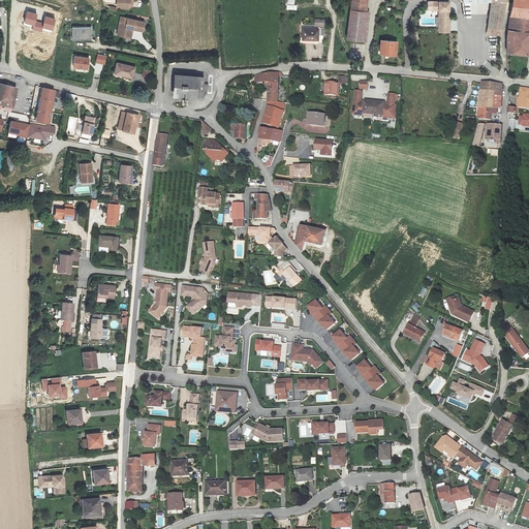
[(296,5),(294,0),(286,0),(286,10),(298,10),(298,5),(296,5)]
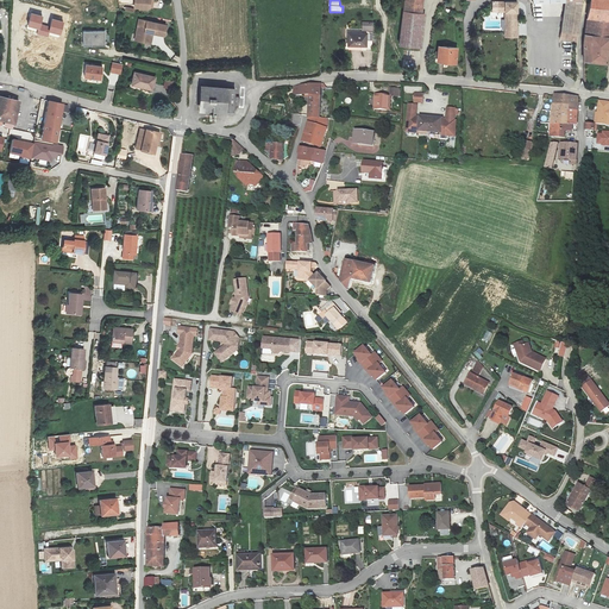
[(405,0),(405,12),(422,14),(424,0),(405,0)]
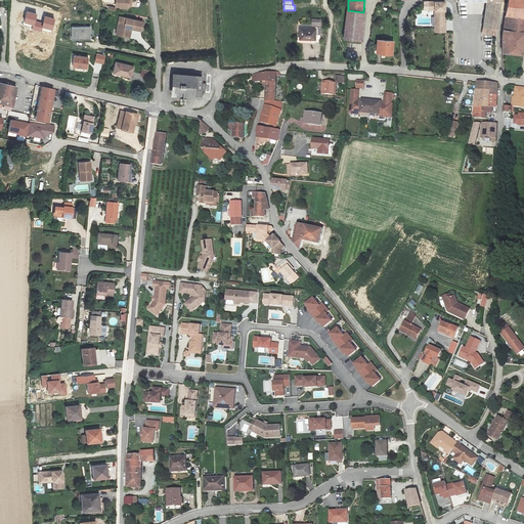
[(459,0),(459,3),(487,2),(482,34),(496,37),(501,4),(500,0),(459,0)]
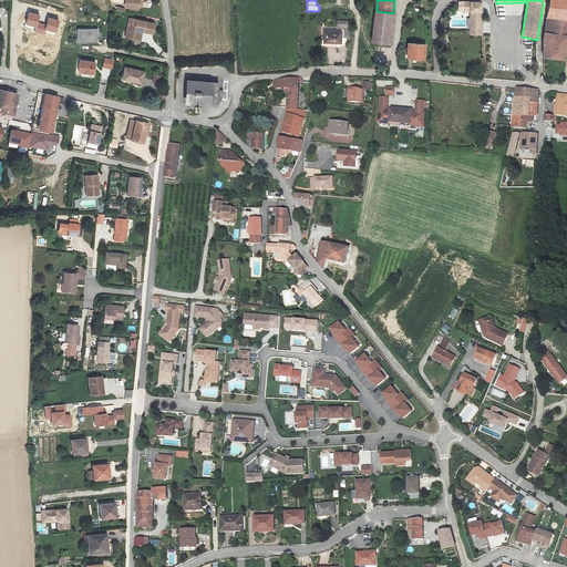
[(566,0),(549,0),(546,20),(566,21),(566,0)]
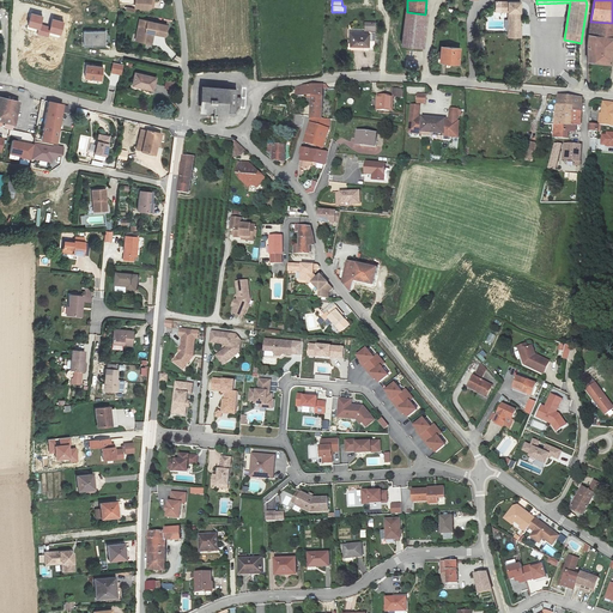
[(496,2),(496,12),(503,12),(509,12),(509,38),(521,38),(522,2),(496,2)]
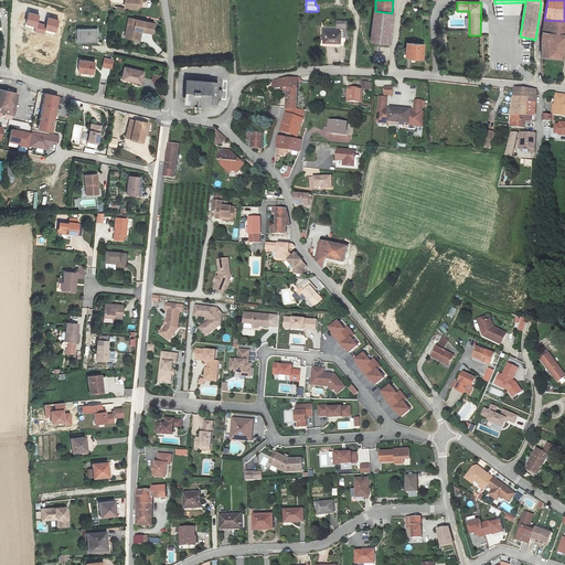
[(392,13),(375,11),(371,43),(391,45),(395,13),(392,13)]
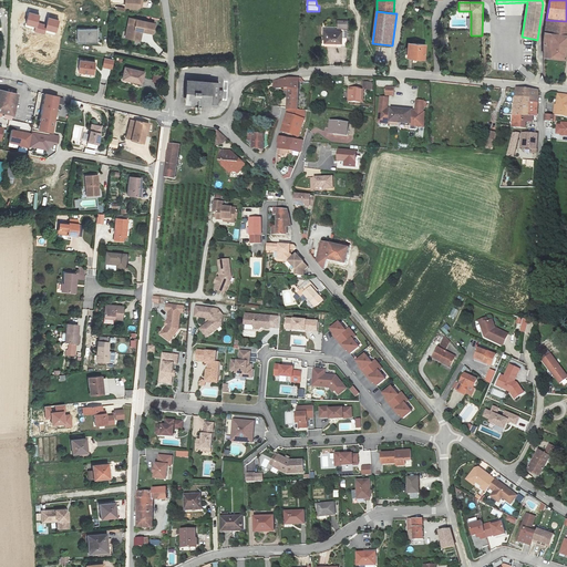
[(48,26),(38,23),(39,16),(29,13),(27,24),(37,28),(35,31),(45,34),(47,30),(57,32),(60,21),(49,19),(48,26)]
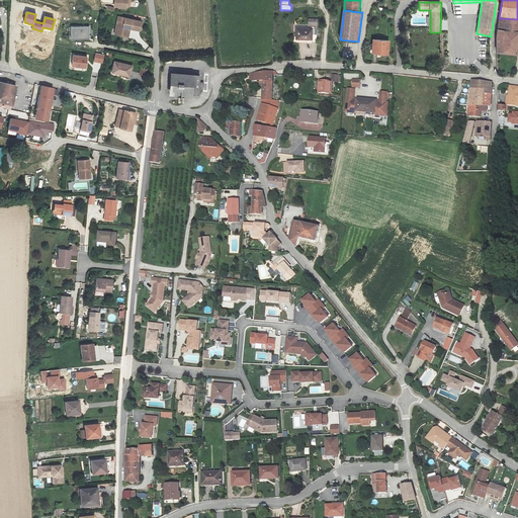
[(114,34),(128,37),(131,28),(140,30),(142,22),(118,17),(114,34)]
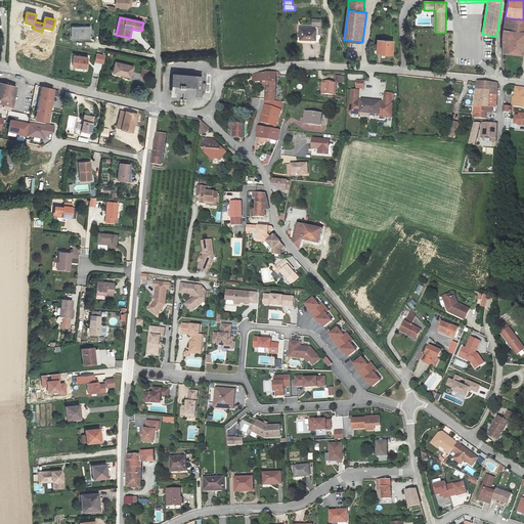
[(523,35),(523,20),(505,19),(504,26),(503,42),(503,54),(522,56),(523,35)]
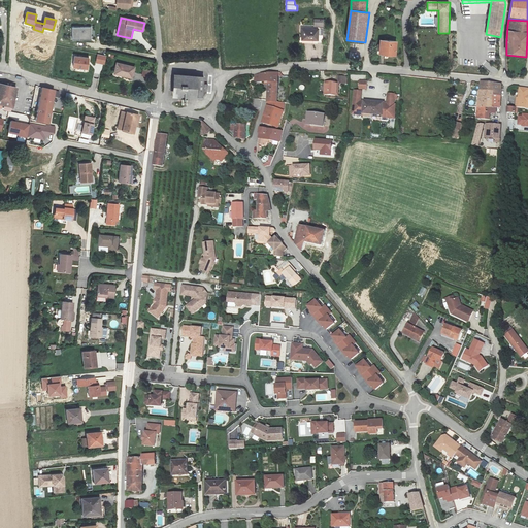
[(72,27),(73,40),(91,40),(91,27),(72,27)]
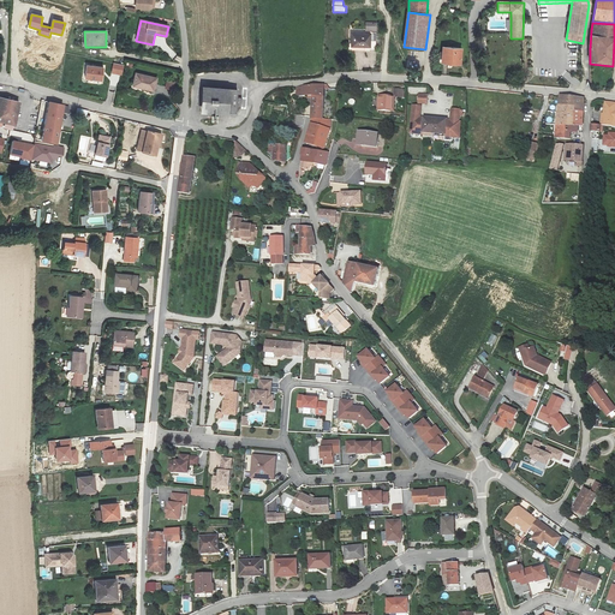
[(371,36),(352,35),(351,47),(370,48),(371,36)]
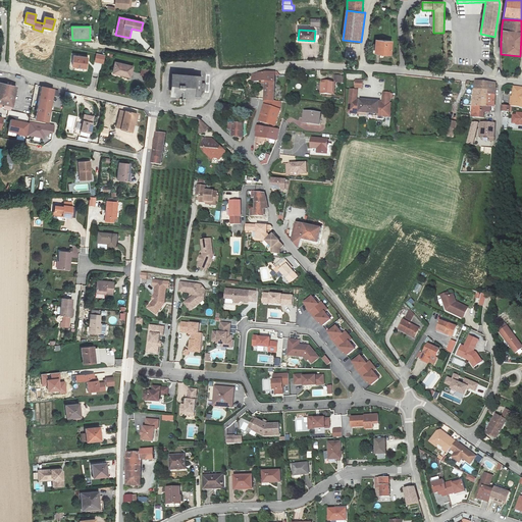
[(390,43),(375,42),(375,54),(389,55),(390,43)]
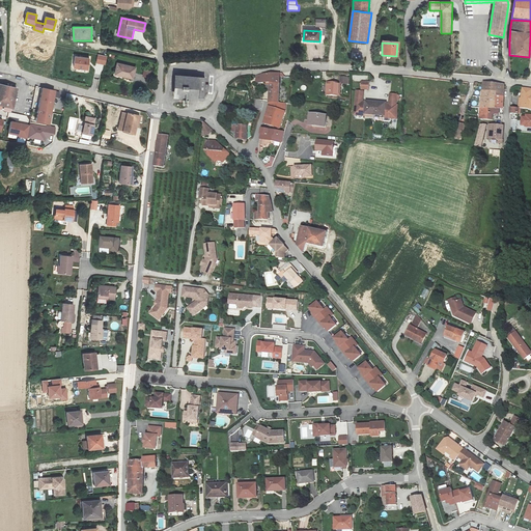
[(99,55),(96,63),(105,65),(107,57),(99,55)]
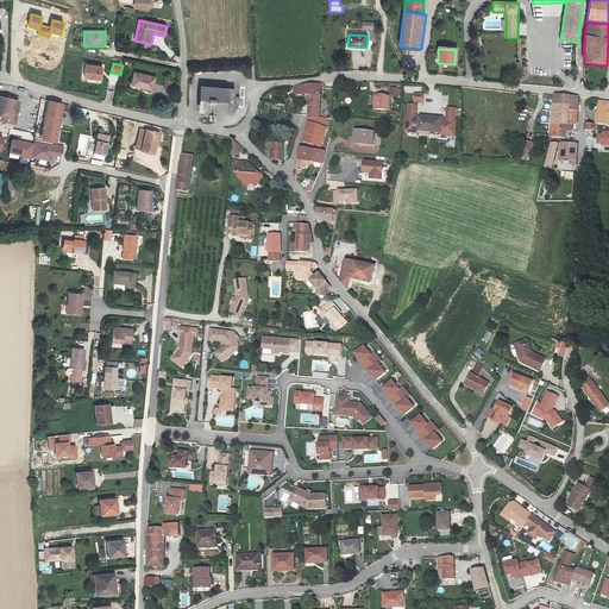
[(87,66),(86,79),(101,80),(102,68),(87,66)]
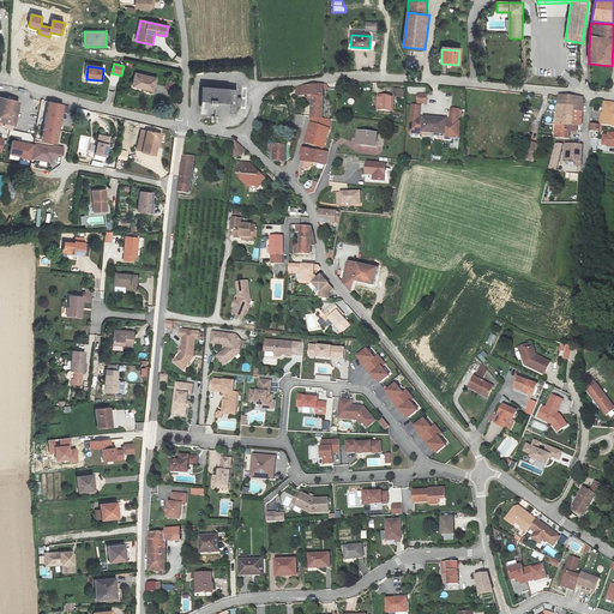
[(154,91),(157,78),(137,73),(133,86),(154,91)]
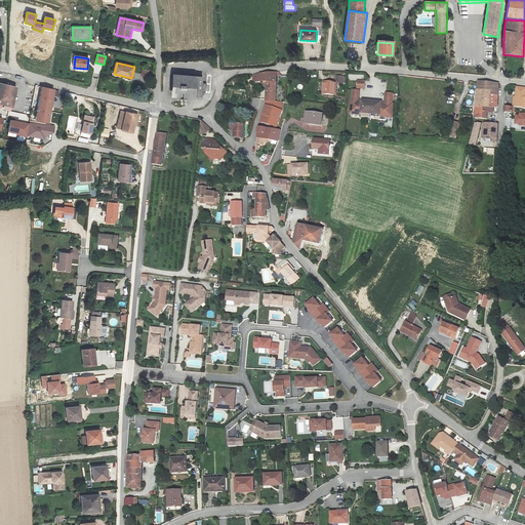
[(144,69),(142,76),(149,77),(150,71),(144,69)]
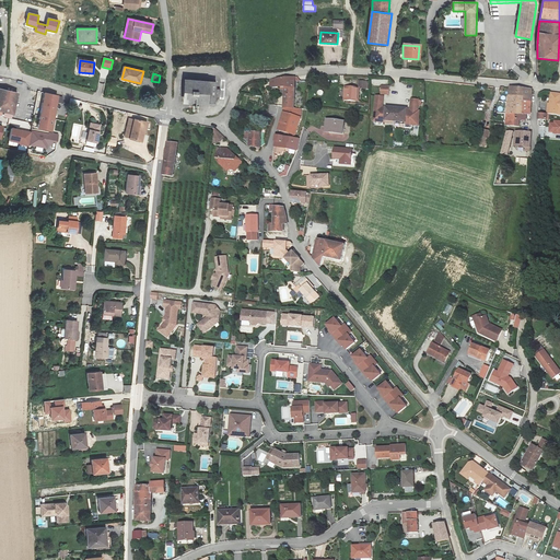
[(217,93),(217,85),(218,79),(186,77),(184,98),(216,101),(217,93)]
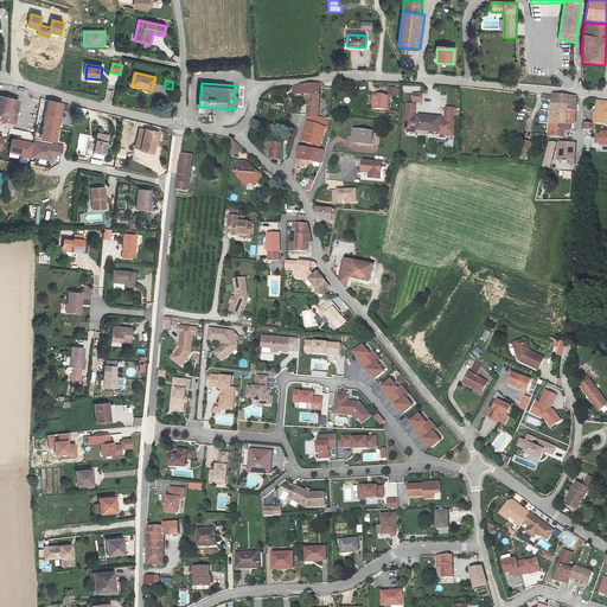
[(306,115),(318,117),(320,83),(306,83),(293,85),(293,94),(307,93),(306,115)]
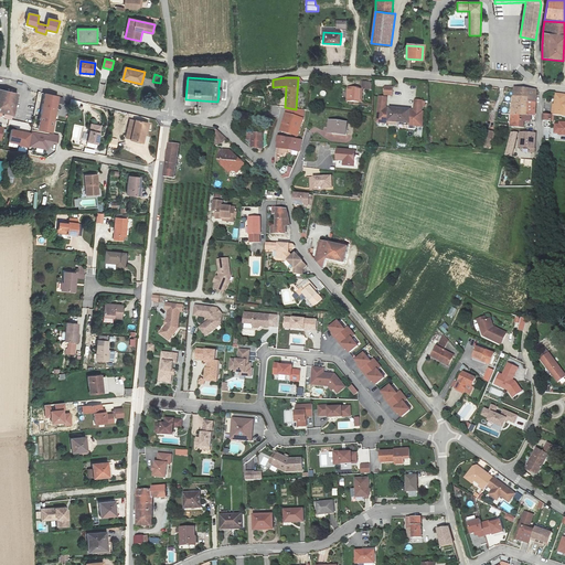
[(0,114),(4,115),(13,117),(16,107),(21,83),(13,81),(11,93),(0,89),(0,114)]
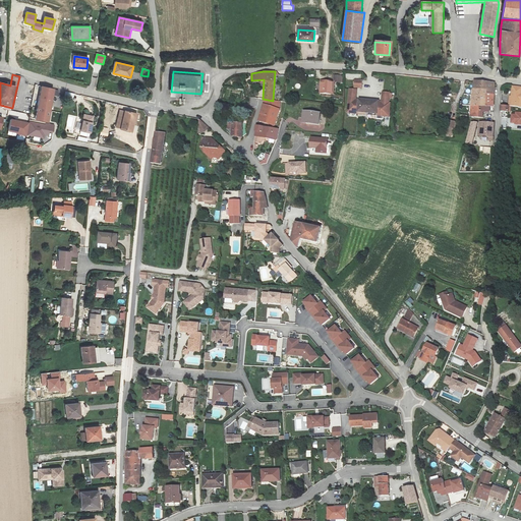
[(474,82),(473,88),(485,90),(485,92),(494,93),(494,82),(474,79),(474,81),(474,82)]
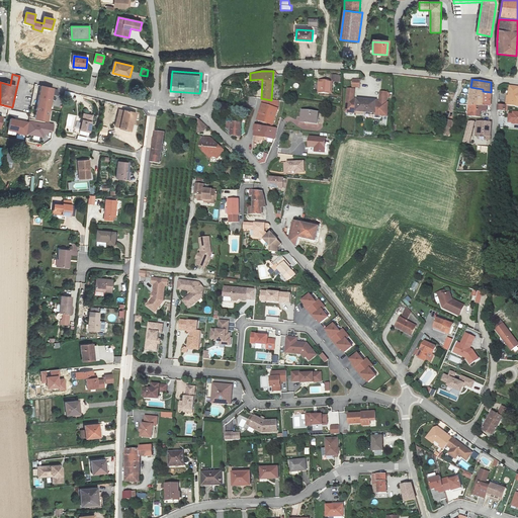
[(331,81),(318,81),(318,93),(331,93),(331,81)]
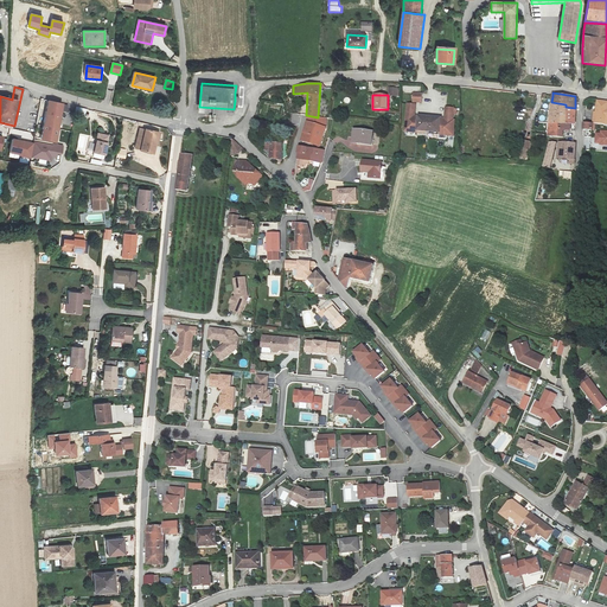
[(595,112),(594,122),(605,122),(605,117),(606,117),(606,101),(598,101),(596,112),(595,112)]
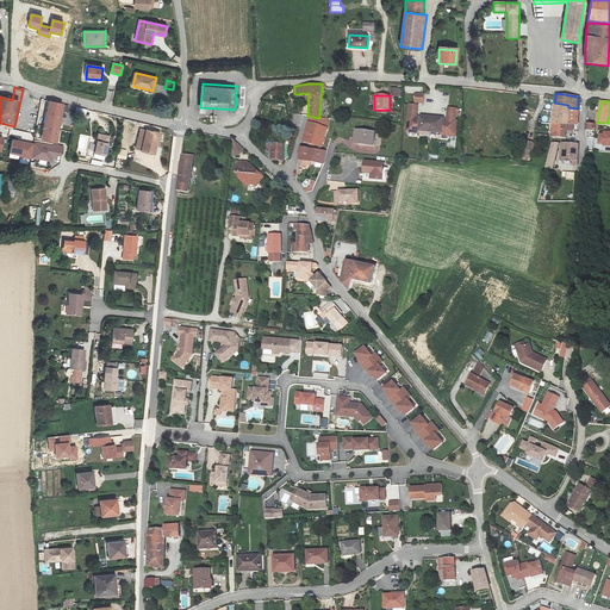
[(41,139),(54,143),(56,142),(63,106),(49,103),(41,139)]
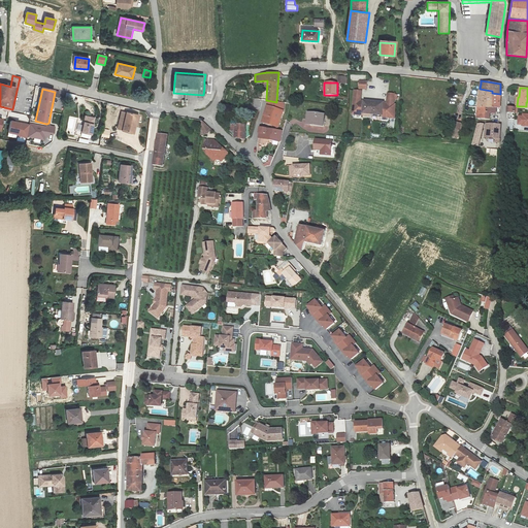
[(492,91),(480,89),(477,106),(492,107),(492,93),(492,91)]
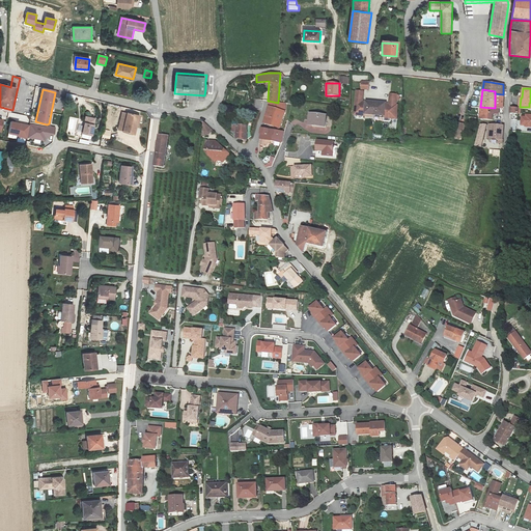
[(365,113),(384,115),(384,117),(396,118),(397,104),(396,104),(397,94),(389,93),(389,103),(363,101),(363,90),(356,90),(354,114),(364,115),(365,113)]
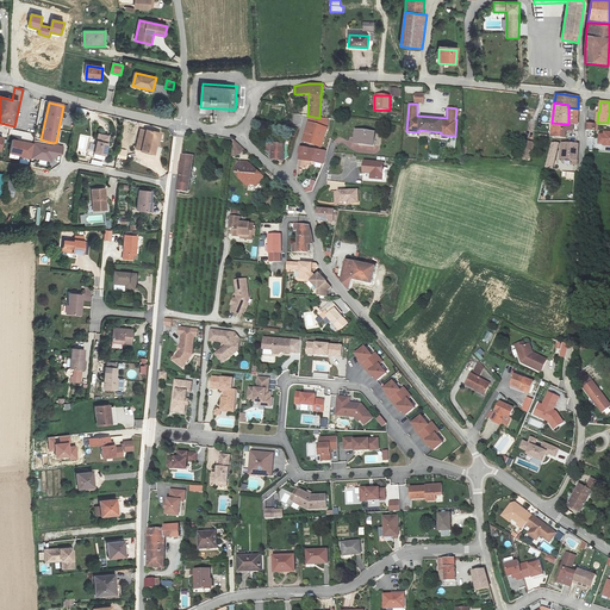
[(578,109),(568,107),(568,124),(566,131),(573,131),(573,124),(577,124),(578,109)]
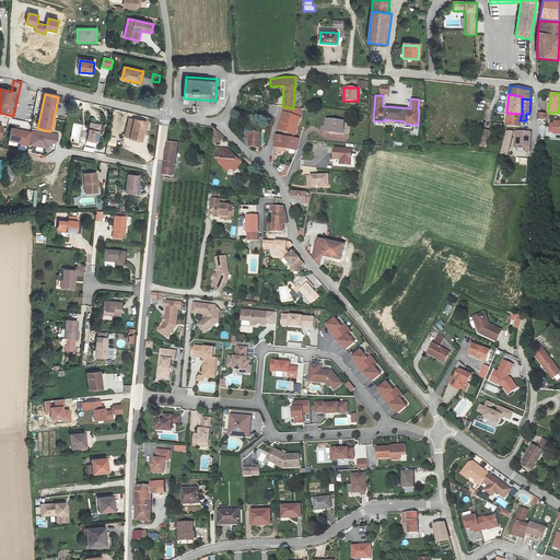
[(293,108),(282,106),(282,111),(278,129),(294,133),(301,116),(302,109),(293,108)]
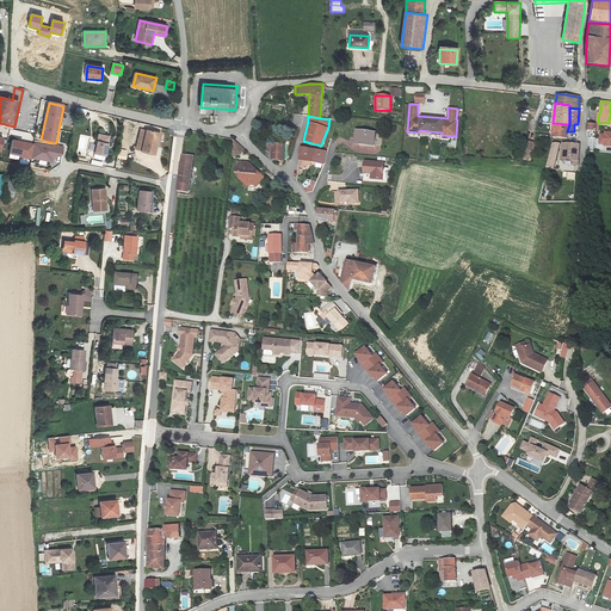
[(569,124),(553,123),(553,136),(566,136),(567,131),(569,124)]
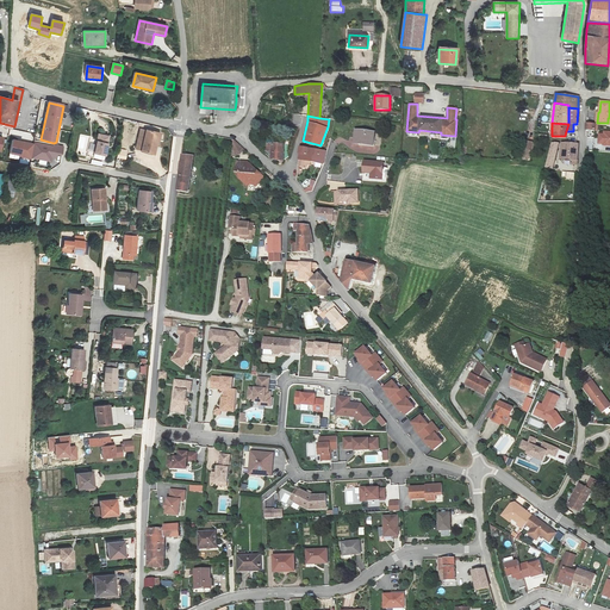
[(14,126),(5,124),(2,132),(12,135),(14,126)]
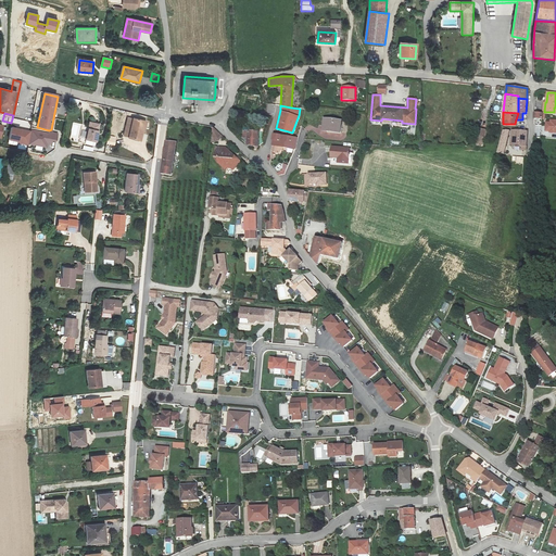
[(341,119),(324,118),(323,129),(339,131),(341,119)]
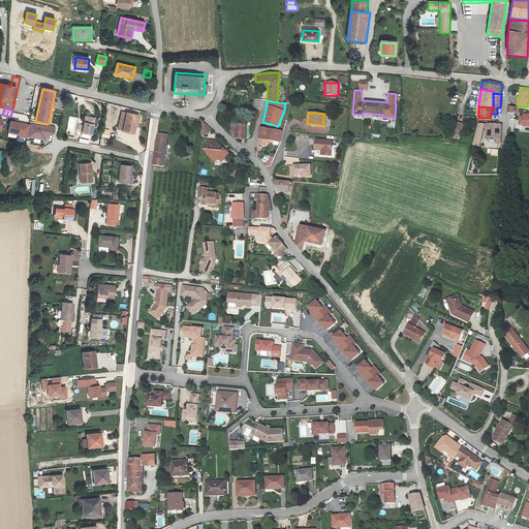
[(124,131),(127,115),(123,114),(119,130),(124,131)]
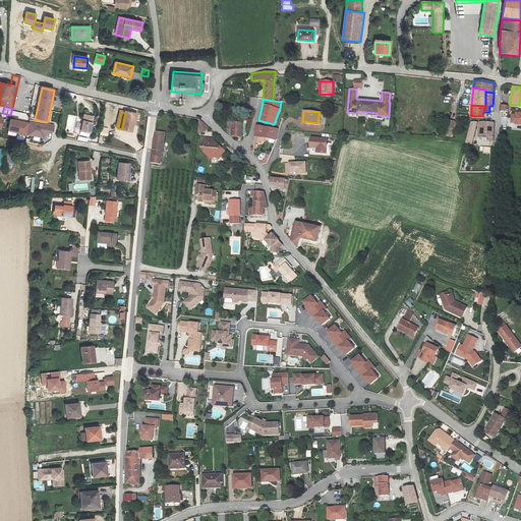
[(515,122),(515,123),(520,123),(520,112),(516,112),(516,114),(512,114),(512,122),(515,122)]
